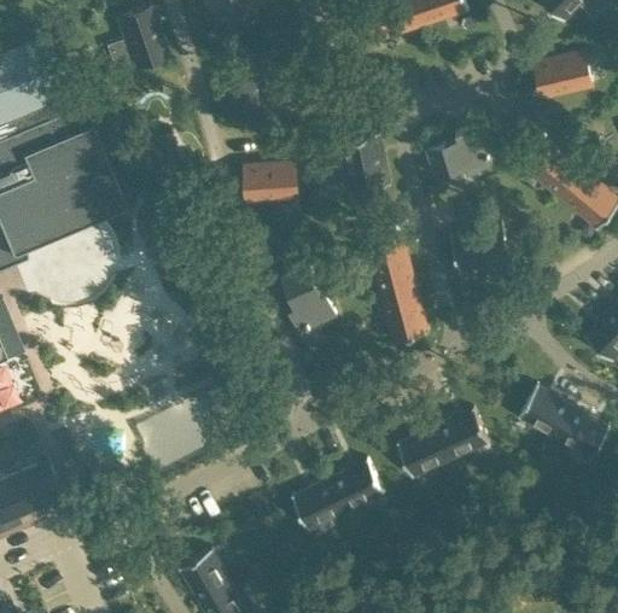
[(208,0),(210,27),(234,24),(234,22),(258,19),(256,0),(208,0)]
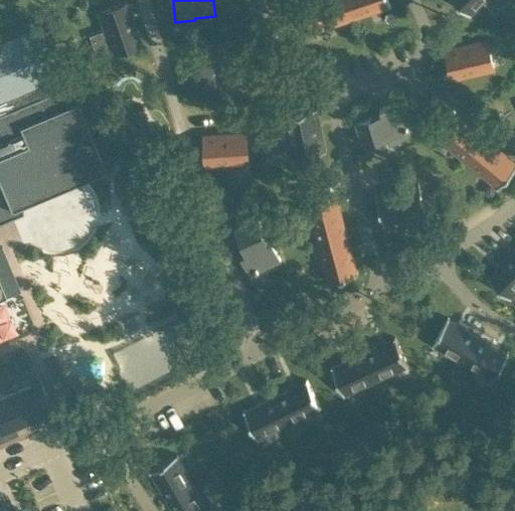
[(344,0),(318,0),(303,5),(313,36),(352,23),(344,0)]
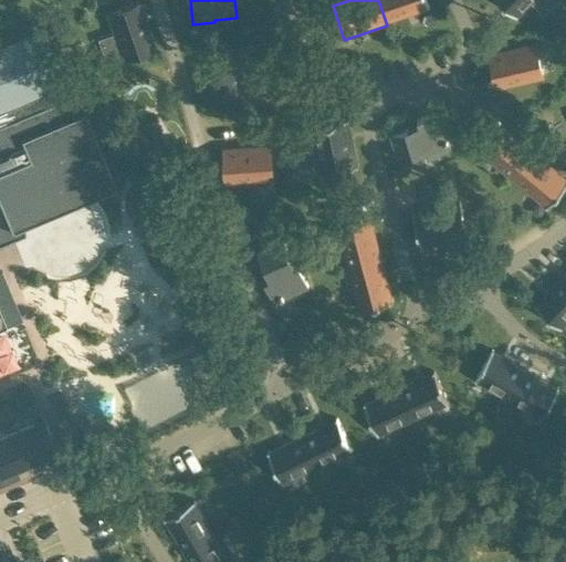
[(425,0),(378,0),(387,25),(429,11),(425,0)]
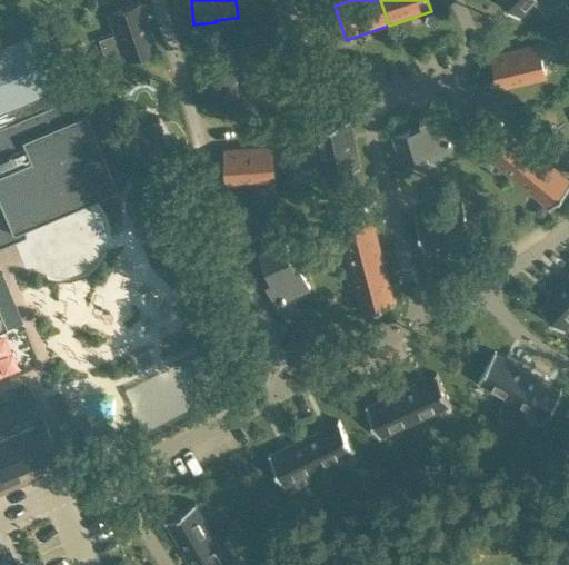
[(501,0),(521,20),(540,0),(501,0)]
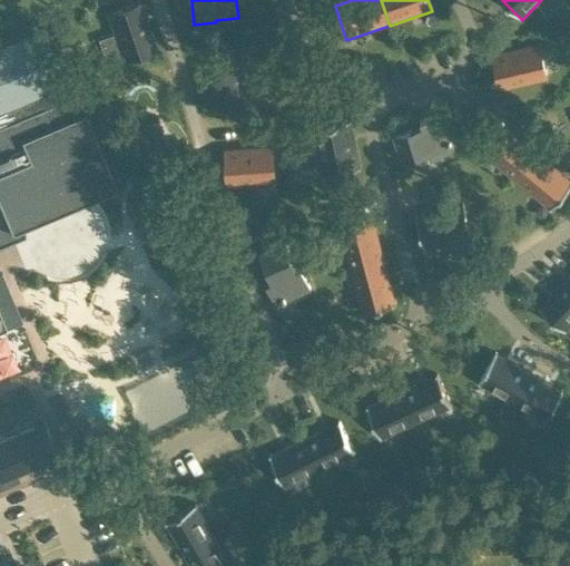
[(138,9),(110,18),(124,61),(153,51),(138,9)]
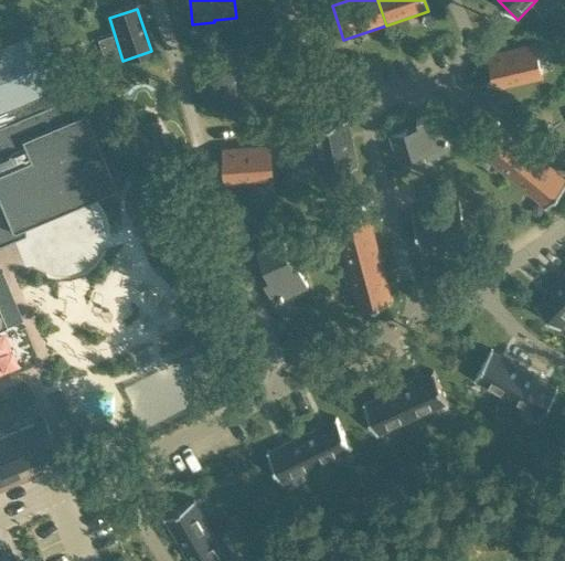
[(41,31),(0,48),(0,113),(64,86),(50,53),(41,31)]
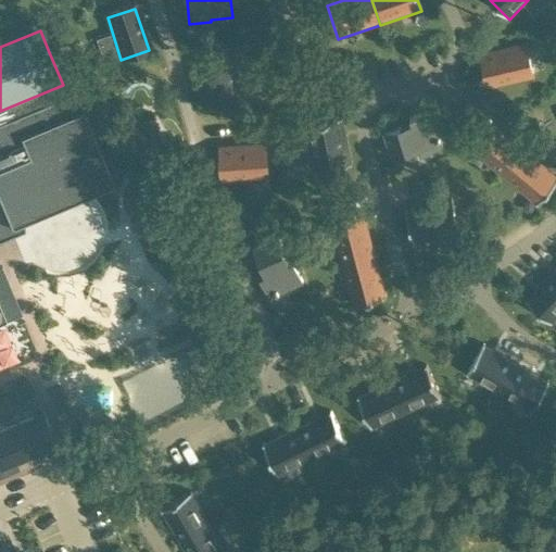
[(528,45),(480,57),(488,90),(535,79),(528,45)]
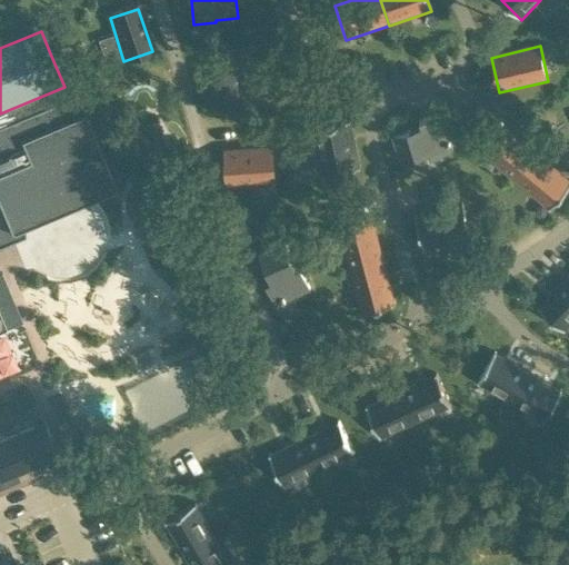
[(237,59),(208,67),(220,111),(249,102),(237,59)]
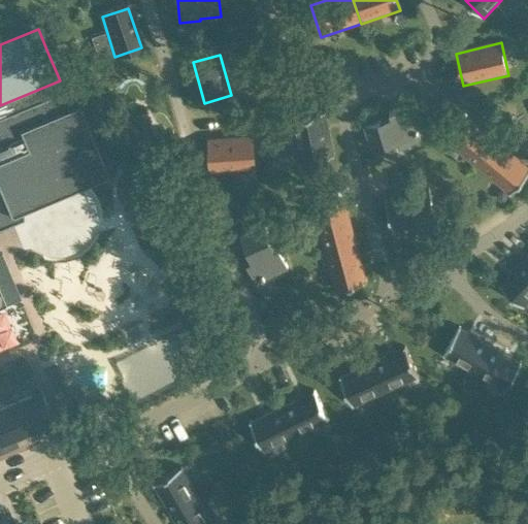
[(72,89),(0,119),(0,229),(3,229),(23,221),(24,220),(24,219),(21,213),(107,176),(107,175),(107,174),(72,89)]
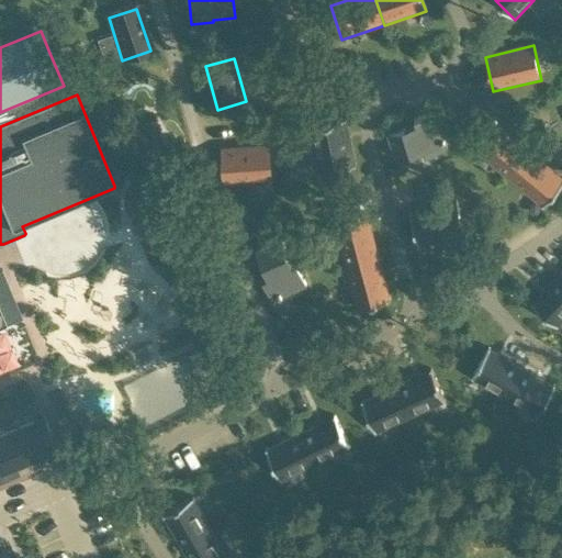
[(416,127),(395,134),(404,160),(425,154),(426,159),(448,152),(437,116),(415,123),(416,127)]
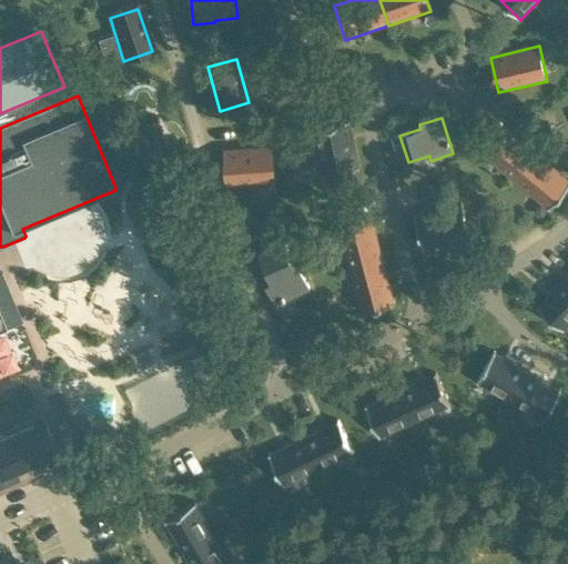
[(351,122),(313,130),(324,177),(361,168),(351,122)]
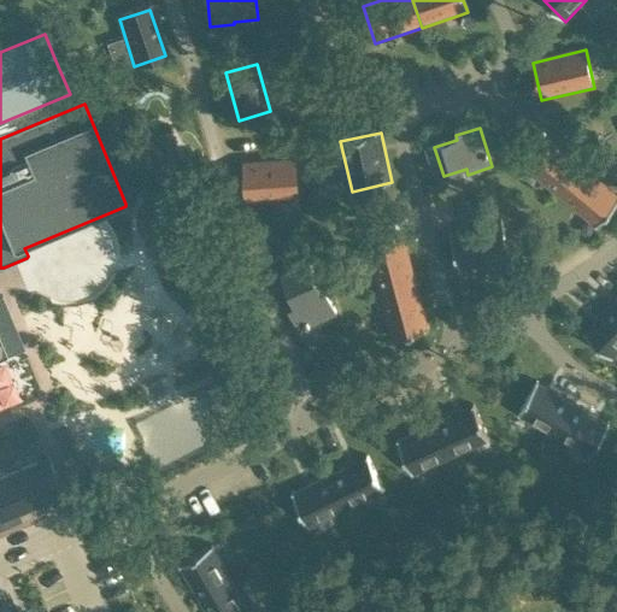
[(545,136),(519,166),(558,198),(582,168),(545,136)]
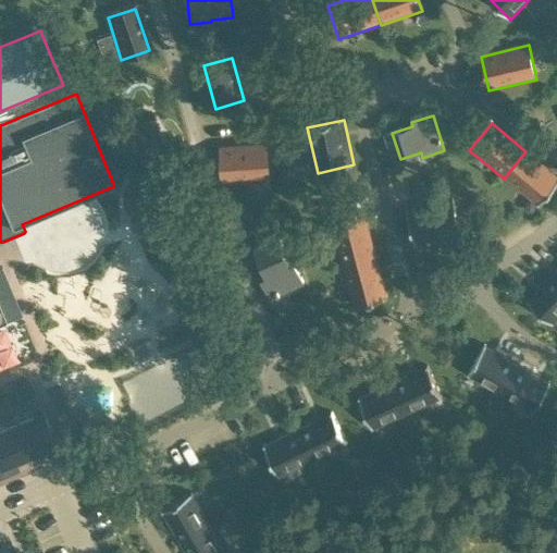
[(267,148),(222,151),(224,181),(269,176),(267,148)]
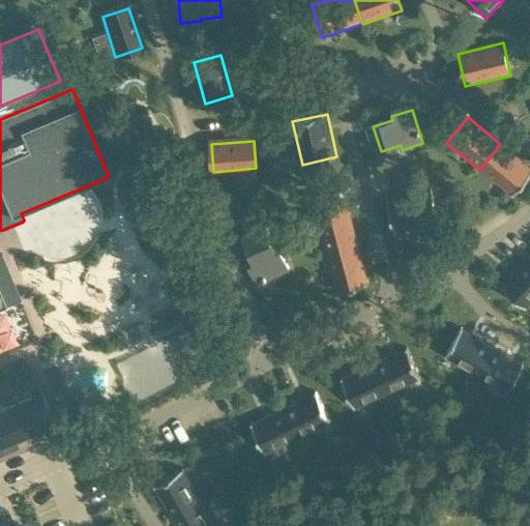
[(529,168),(500,144),(479,170),(512,197),(529,174),(529,168)]
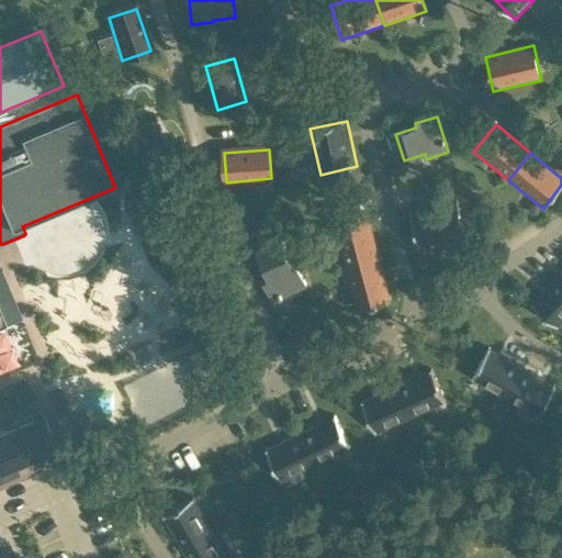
[(456,202),(411,214),(420,249),(465,237),(456,202)]
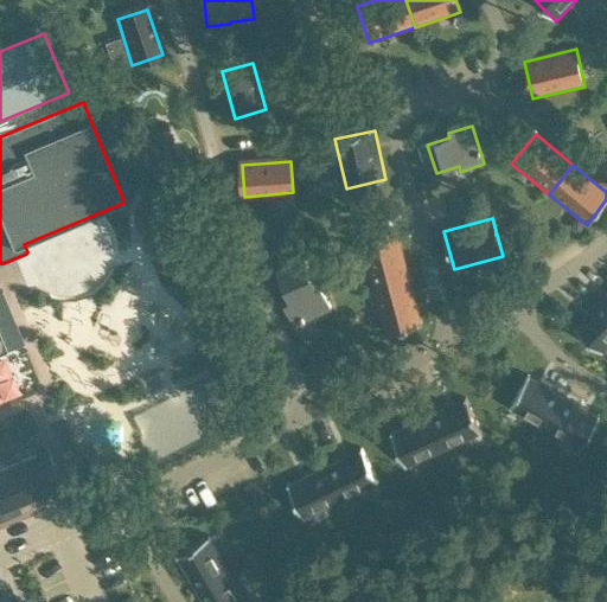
[(397,231),(360,242),(372,289),(410,279),(397,231)]
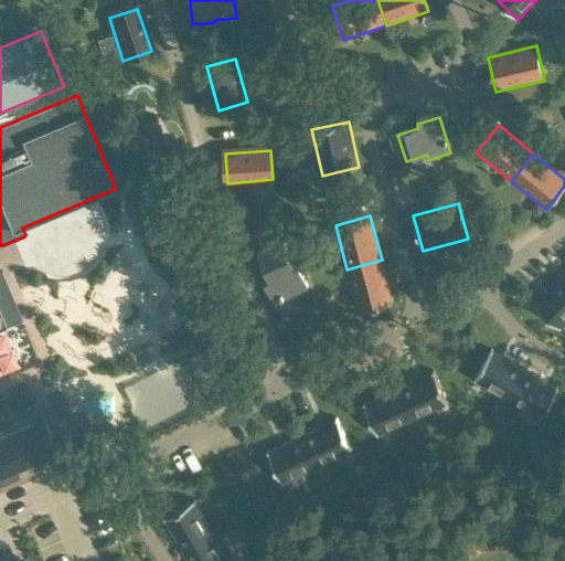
[(279,297),(281,302),(308,289),(299,268),(295,271),(286,251),(262,262),(270,283),(275,281),(281,296),(279,297)]
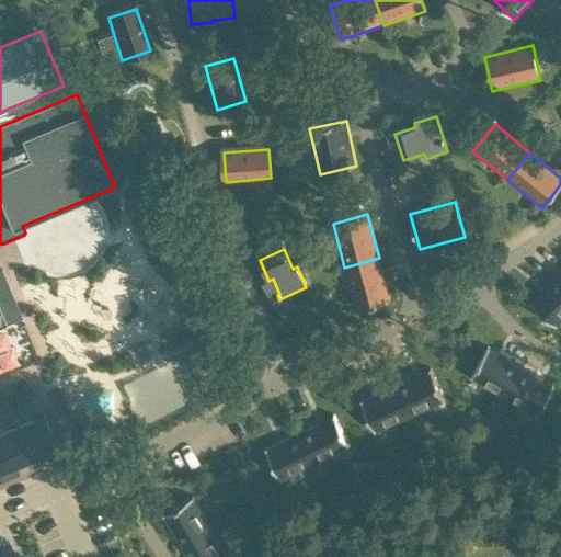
[(379,258),(344,268),(356,310),(390,302),(379,258)]
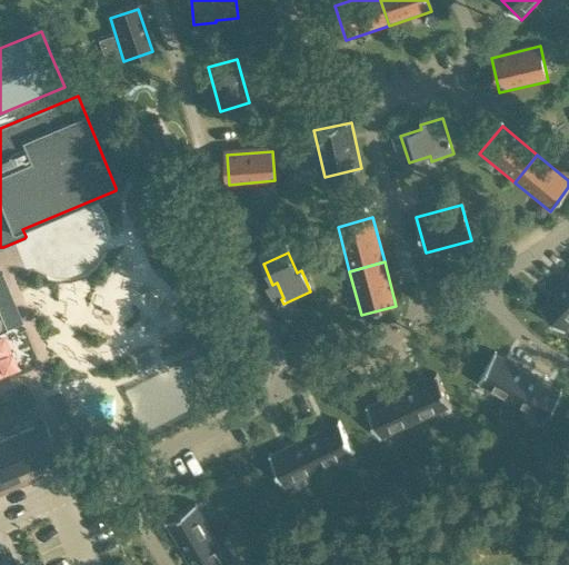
[(568,328),(568,285),(563,281),(539,309),(566,334),(568,328)]
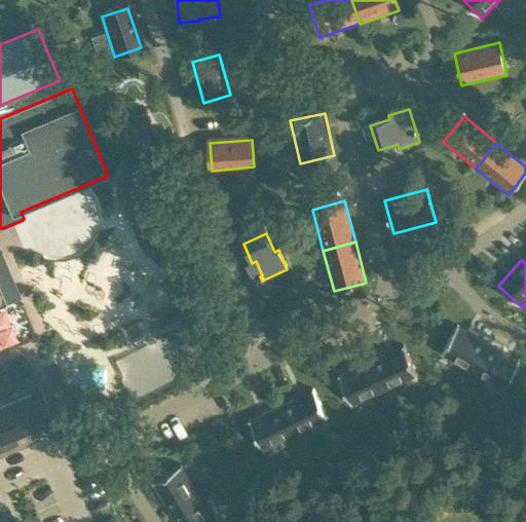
[(489,345),(457,328),(441,357),(472,374),(489,345)]
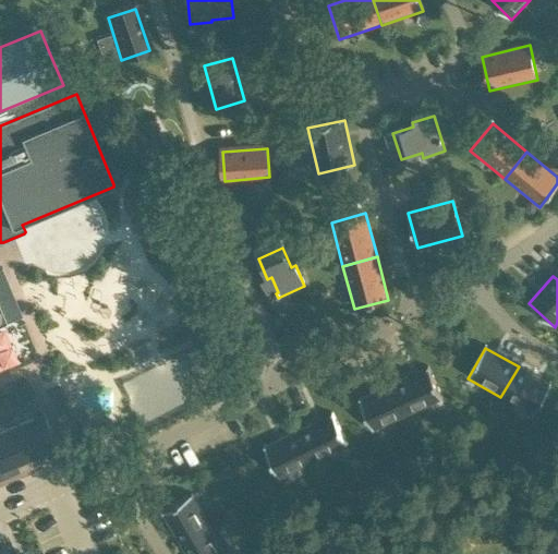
[(519,366),(500,397),(533,417),(552,385),(519,366)]
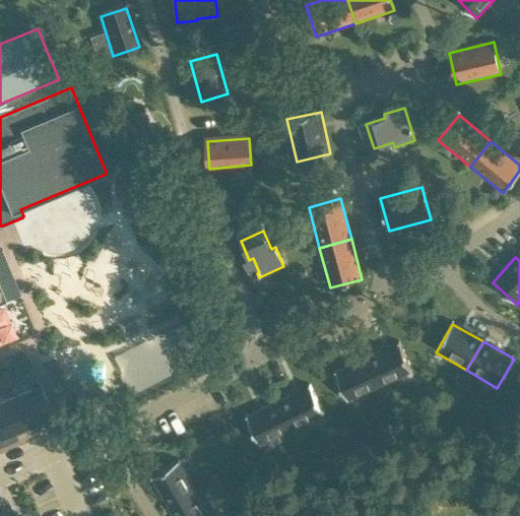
[(398,343),(367,359),(380,389),(412,374),(398,343)]
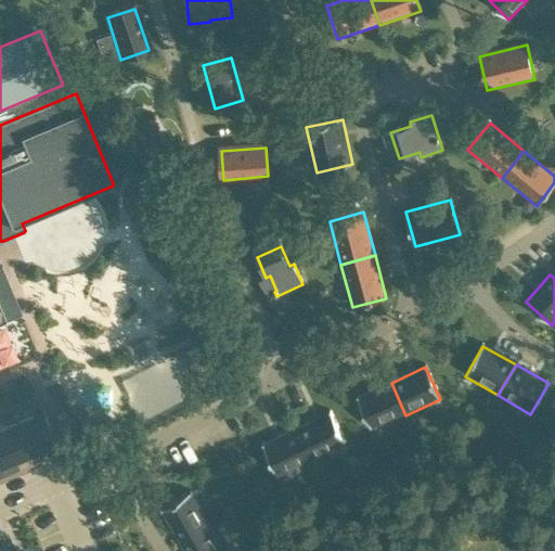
[(405,415),(391,383),(357,398),(372,431),(405,415)]
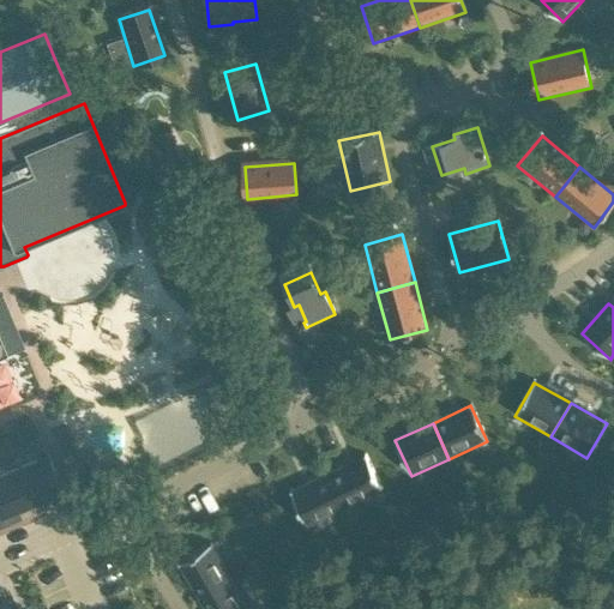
[(366,456),(327,475),(345,511),(384,493),(366,456)]
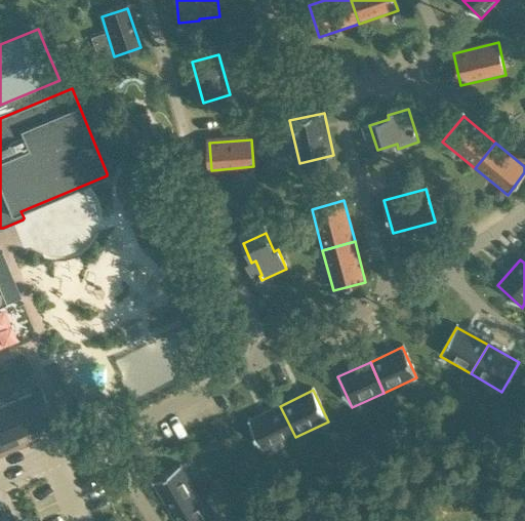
[(0,444),(15,438),(44,427),(54,422),(42,391),(31,395),(0,407),(0,444)]
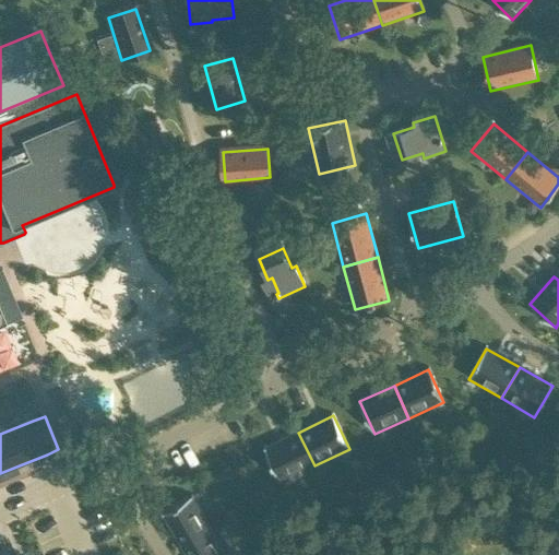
[(314,465),(298,433),(264,449),(280,482),(314,465)]
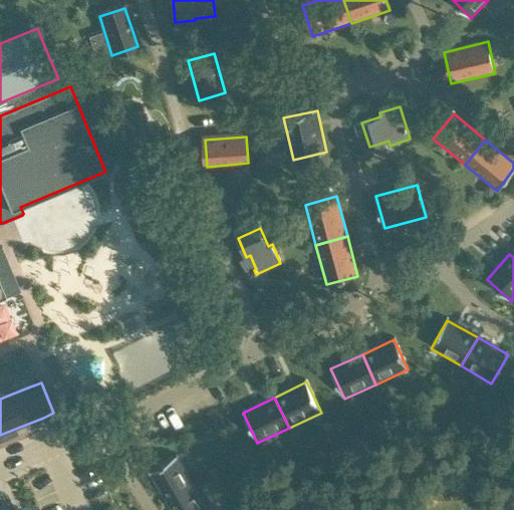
[(195,486),(178,456),(149,473),(167,503),(195,486)]
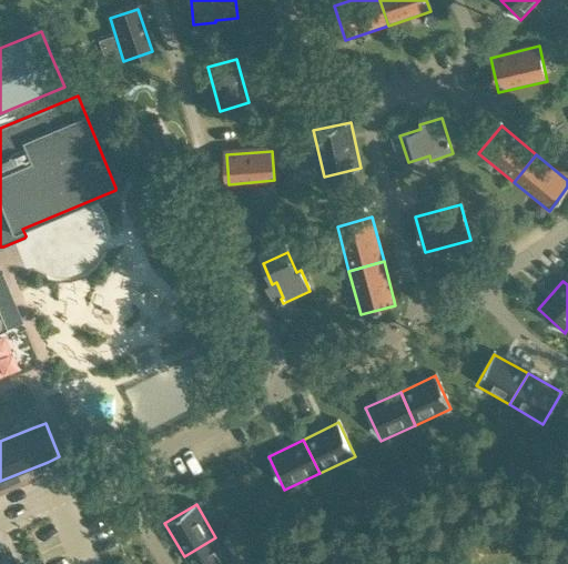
[(231,563),(215,537),(184,556),(189,563),(231,563)]
